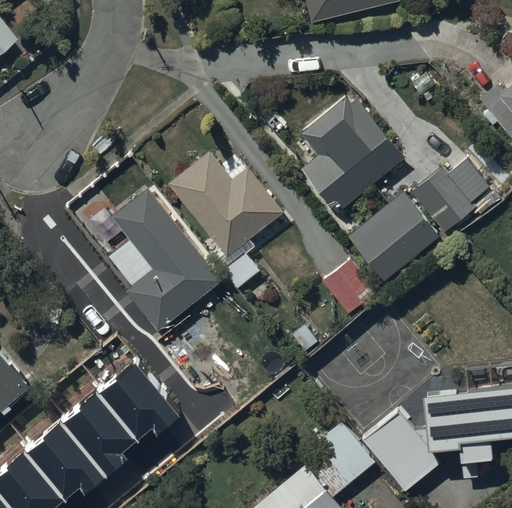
[(0,0),(0,51),(13,41),(0,24),(0,1),(1,0),(0,0)]
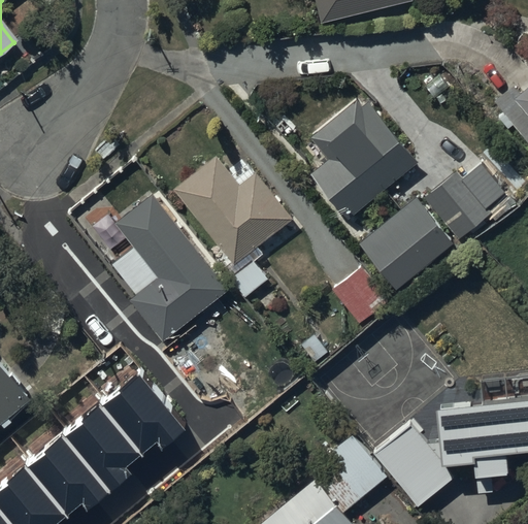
[(315,0),(321,24),(413,1),(411,0),(315,0)]
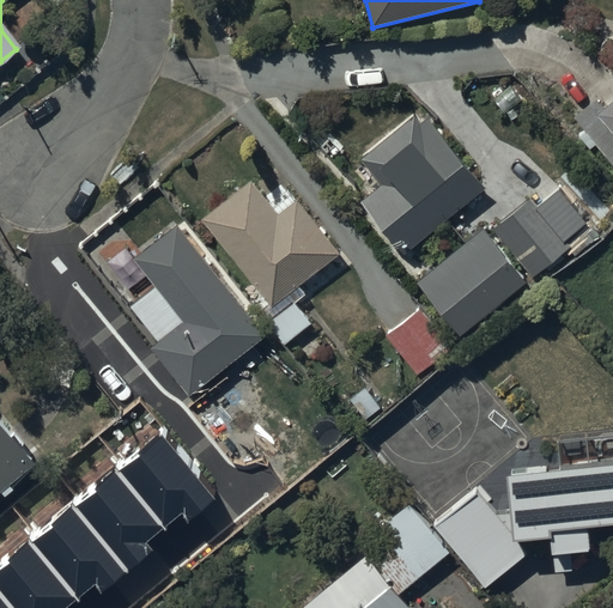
[(612,97),(596,111),(612,132),(612,97)]
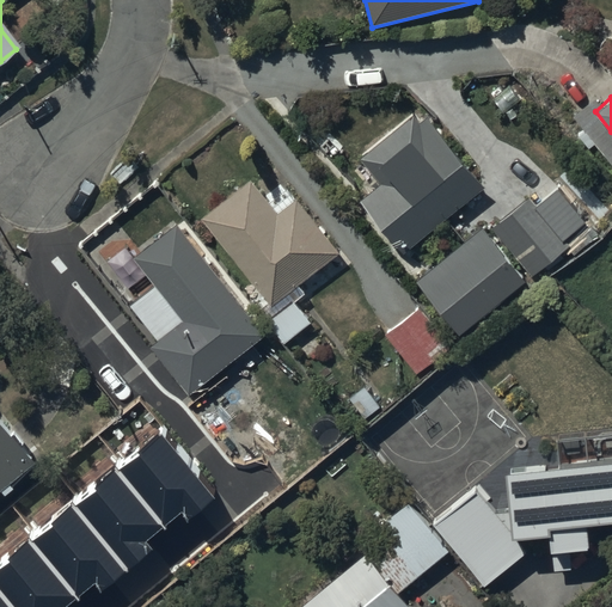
[(412,116),(359,160),(380,186),(360,203),(403,253),(483,188),(426,117),(418,123),(412,116)]
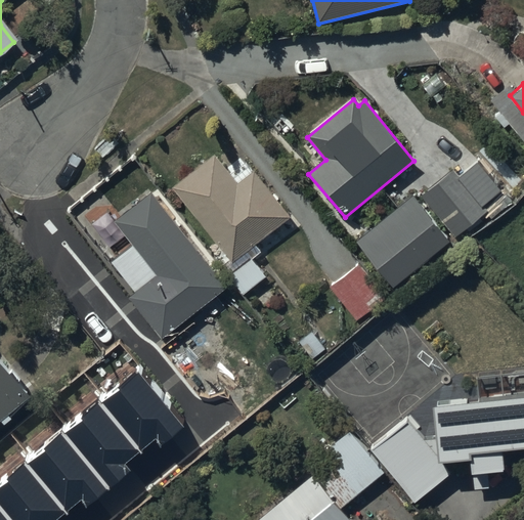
[(252,171),(236,183),(214,155),(171,188),(231,263),(290,217),(252,171)]
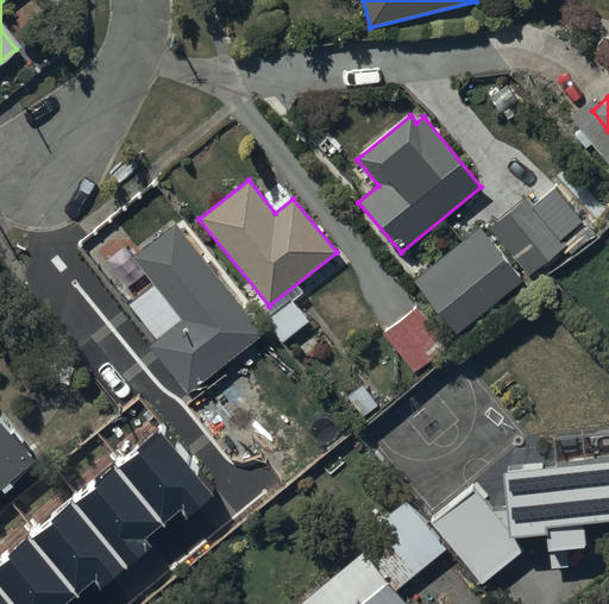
[(553,189),(531,208),(559,241),(582,222),(553,189)]
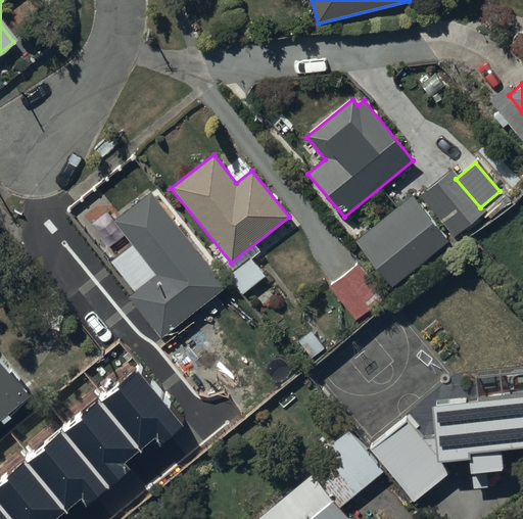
[(448,172),(419,196),(454,237),(482,214),(448,172)]
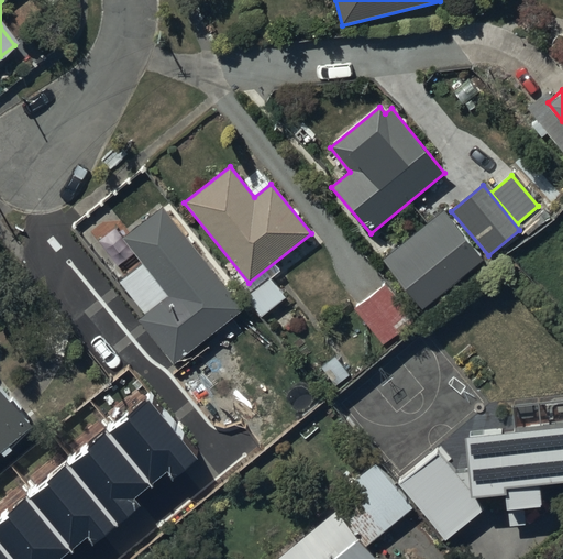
[(162,205),(120,238),(140,263),(118,281),(144,315),(138,320),(173,364),(244,309),(162,205)]
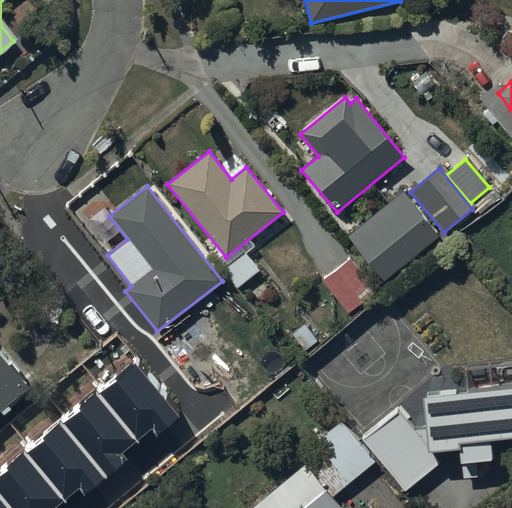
[(403,192),(348,237),(384,281),(440,236),(403,192)]
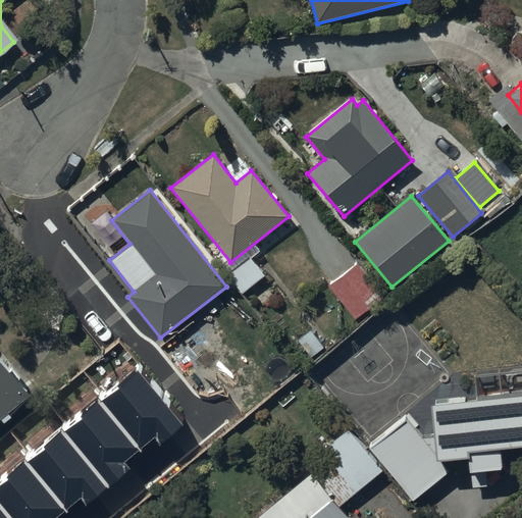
[(384,296),(358,263),(327,289),(355,320),(384,296)]
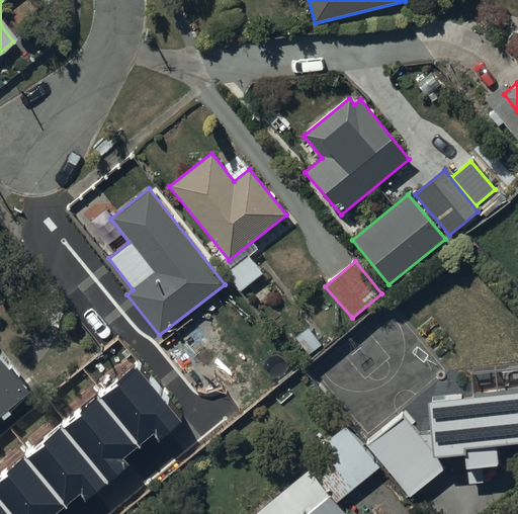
[(1,345),(0,345),(0,408),(32,381),(1,345)]
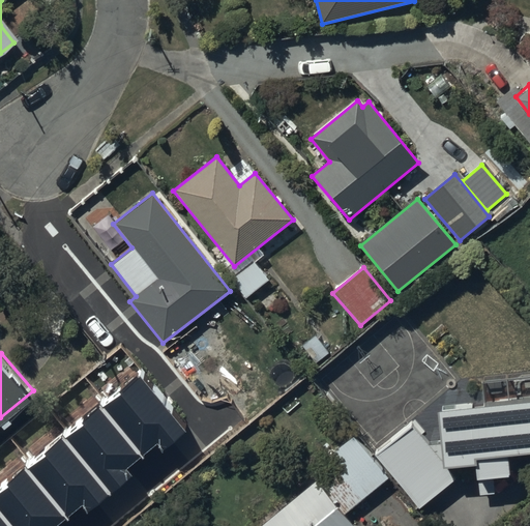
[(529,396),(437,406),(442,462),(474,459),(478,496),(496,494),(494,472),(509,471),(507,449),(529,446),(529,396)]
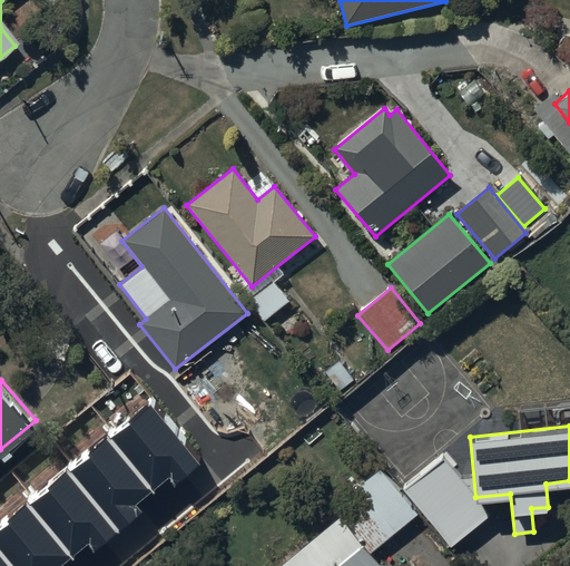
[(233,465),(202,427),(167,455),(203,498),(237,470),(233,465)]
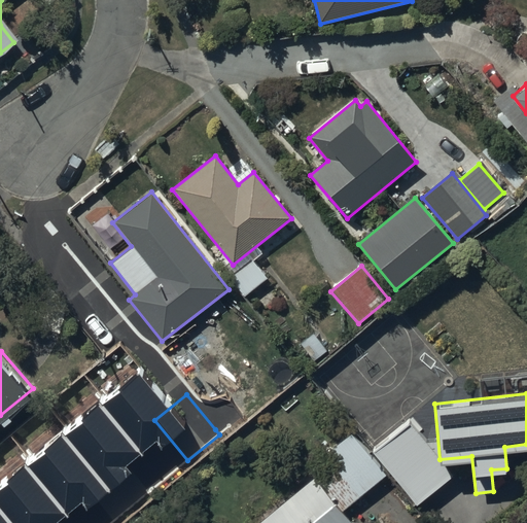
[(137,427),(99,402),(29,502),(58,522),(88,522),(135,456),(123,448),(137,427)]
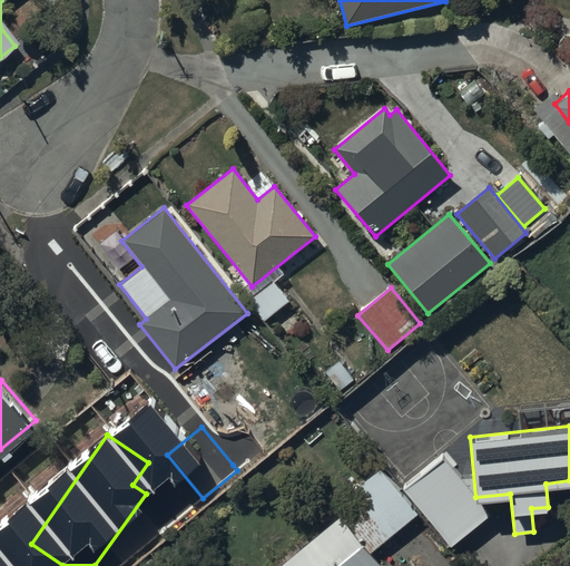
[(490,515),(442,458),(403,491),(450,548),(490,515)]
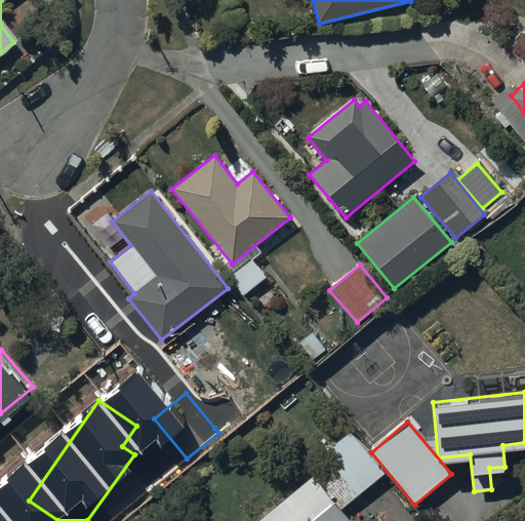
[(313,476),(340,510),(385,474),(351,432),(307,469),(313,476)]
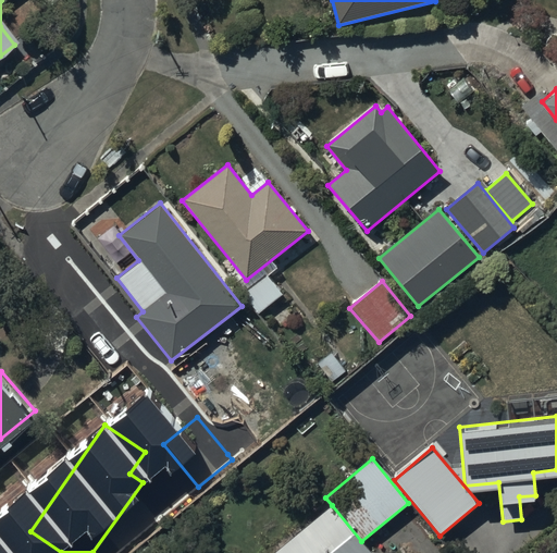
[(332,505),(274,552),(371,552),(361,541),(332,505)]
